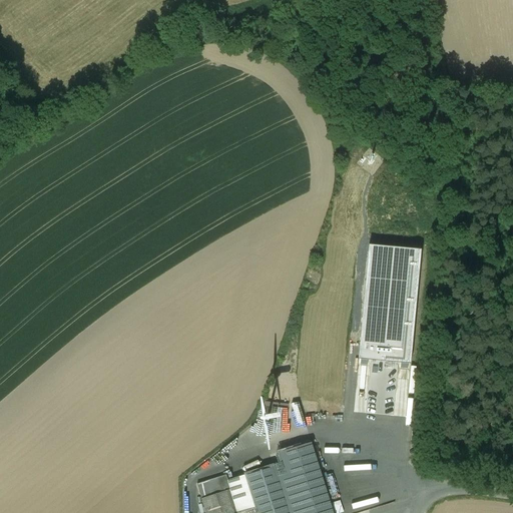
[(278,400),(281,388),(268,385),(265,397),(278,400)]
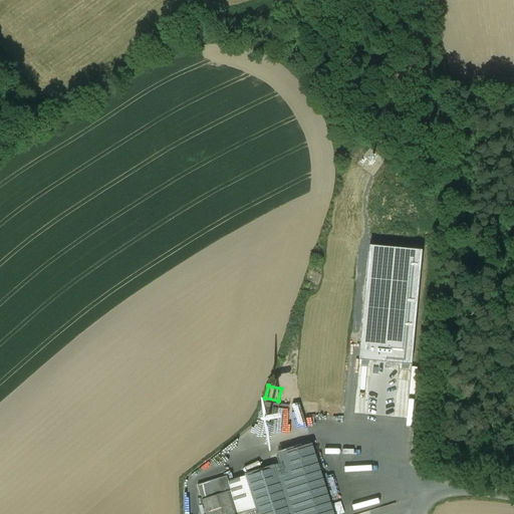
[(332,513),(311,444),(279,454),(283,465),(274,468),(288,513),(332,513)]
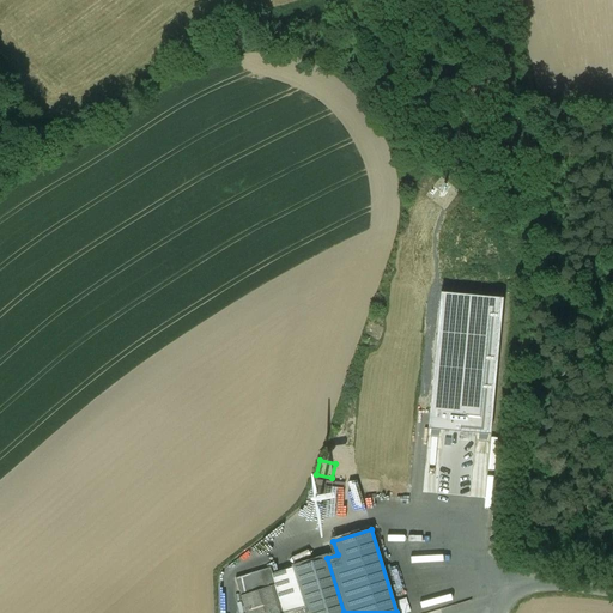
[(344,612),(327,558),(295,568),(308,612),(344,612)]
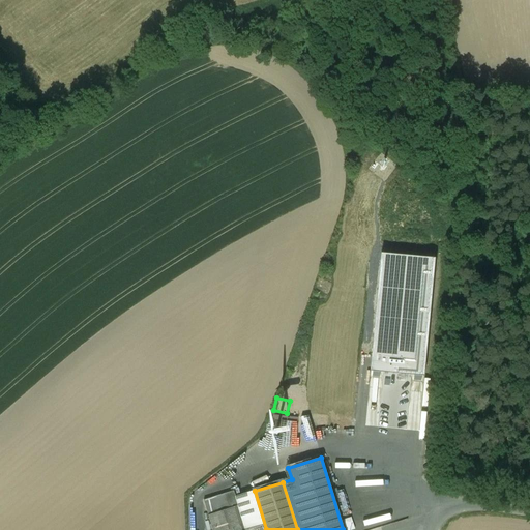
[(245,529),(235,497),(233,491),(203,501),(211,529),(245,529)]
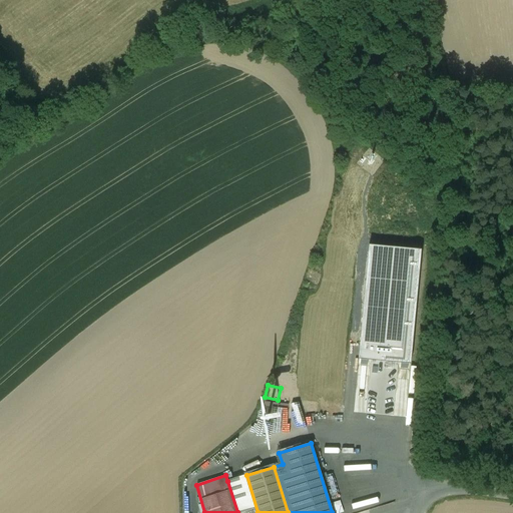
[(258,512),(246,475),(227,481),(237,512),(258,512)]
